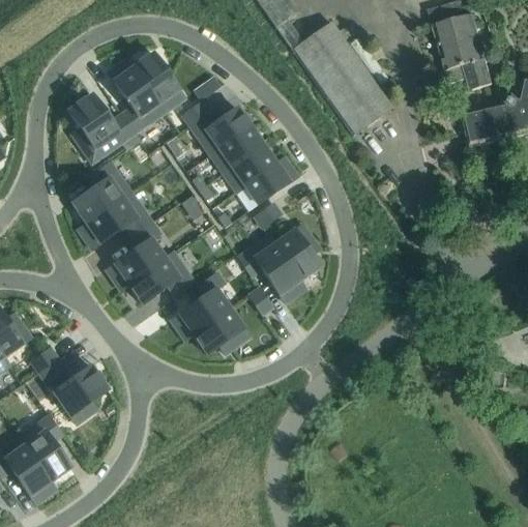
[(257,0),(293,50),(304,40),(289,20),(299,11),(291,0),(257,0)]
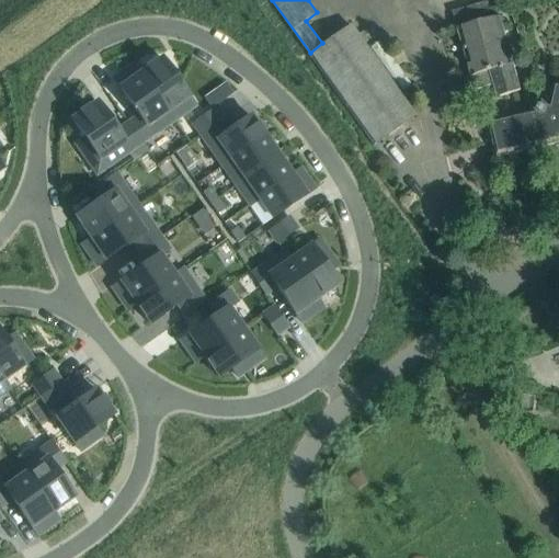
[(468,55),(511,43),(503,14),(494,16),(490,0),(486,0),(455,9),(468,55)]
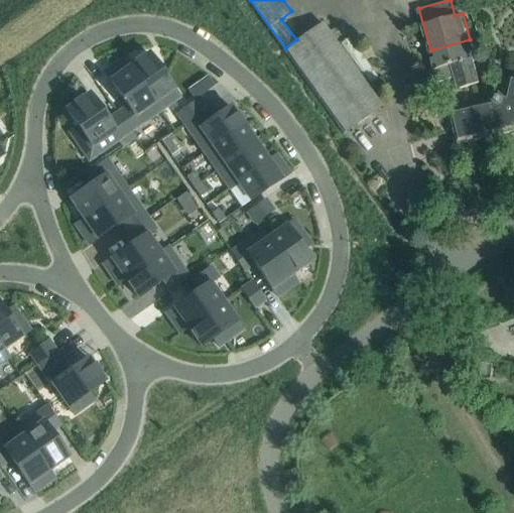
[(380,100),(330,29),(324,20),(296,39),(285,48),(345,132),(346,131),(383,104),(380,100)]
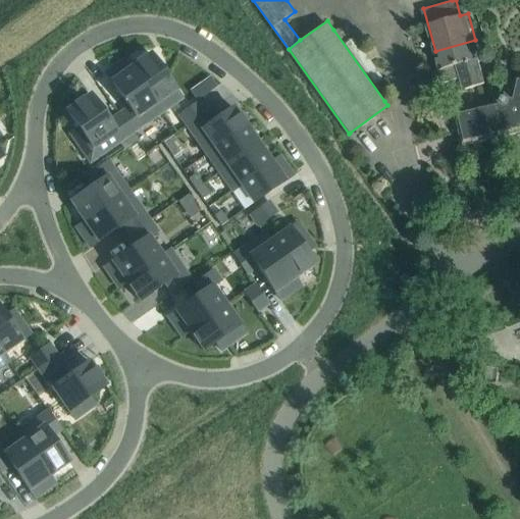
[(487,83),(475,40),(435,51),(440,67),(425,71),(429,85),(461,76),(464,88),(487,83)]
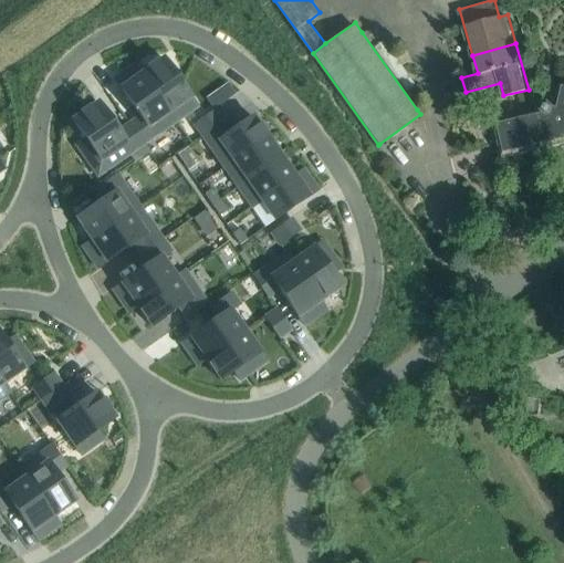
[(165,56),(144,72),(178,120),(199,104),(165,56)]
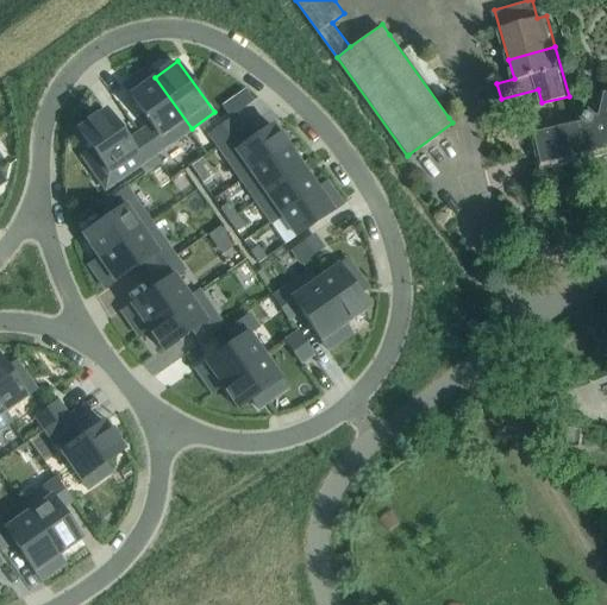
[(155,77),(132,93),(152,123),(141,131),(156,152),(192,128),(155,77)]
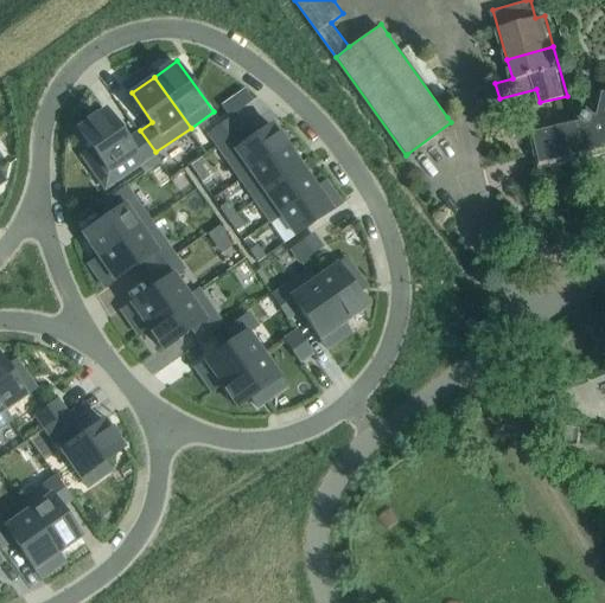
[(604,83),(603,83),(596,113),(591,108),(584,109),(583,116),(571,119),(580,159),(604,153),(604,83)]
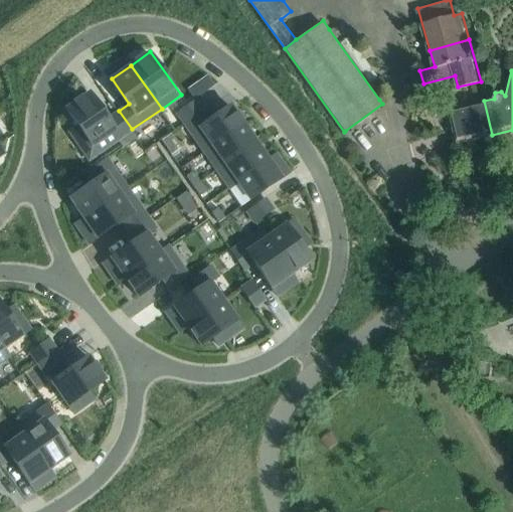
[(92,93),(67,108),(99,152),(119,138),(124,146),(137,137),(132,129),(119,111),(109,118),(92,93)]
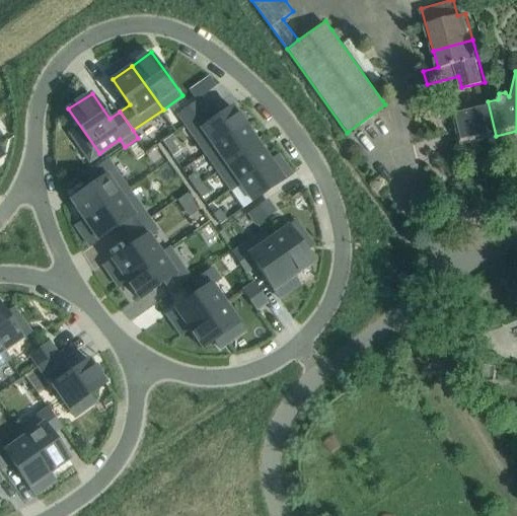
[(198,99),(179,113),(187,123),(205,109),(198,99)]
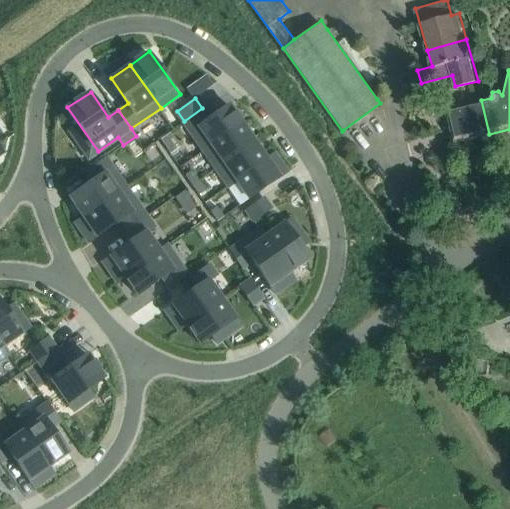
[(489,134),(481,100),(444,109),(453,142),(489,134)]
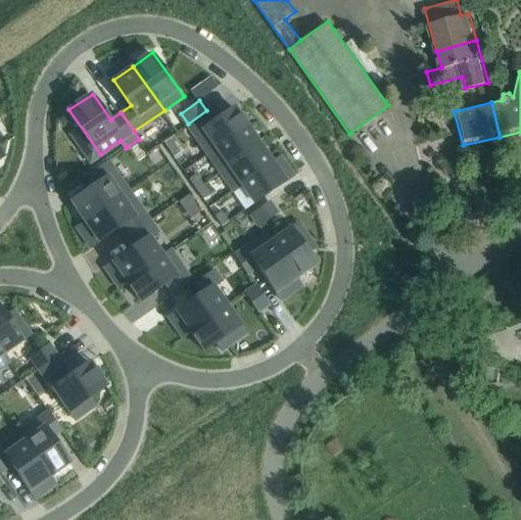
[(206,110),(188,124),(208,152),(248,125),(235,106),(214,121),(206,110)]
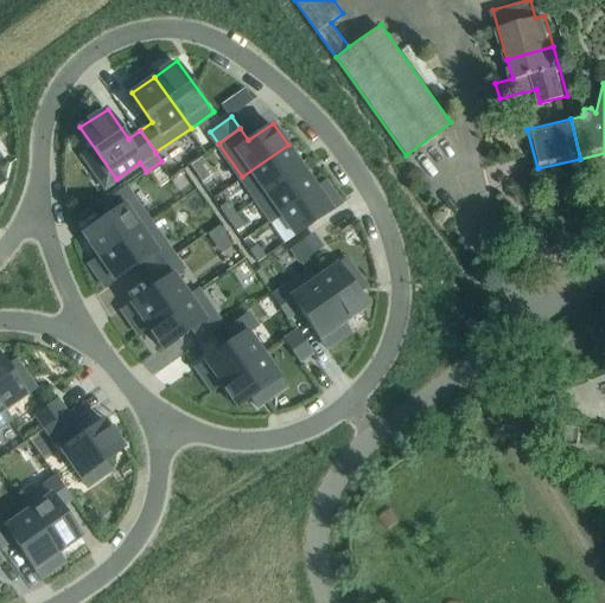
[(288,145),(242,177),(258,198),(303,166),(288,145)]
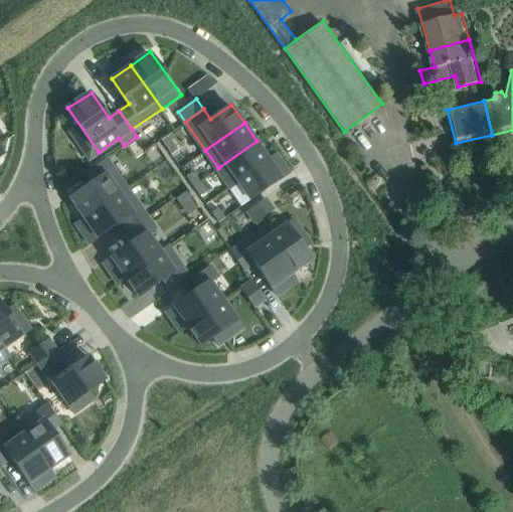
[(257,141),(218,168),(230,186),(270,158),(257,141)]
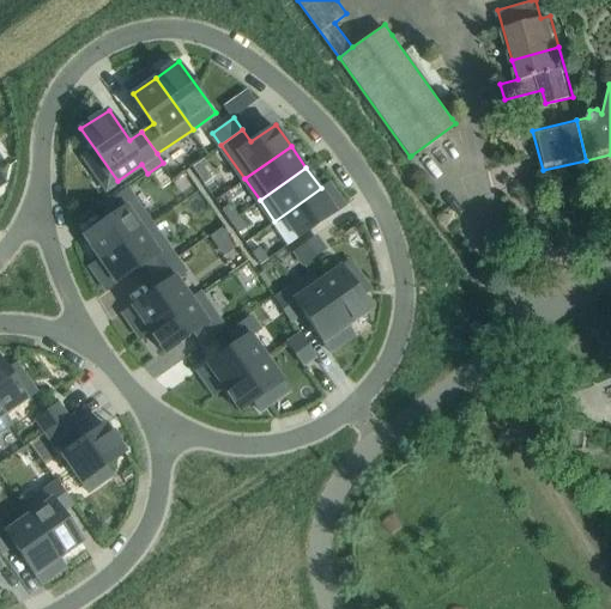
[(115,214),(85,235),(101,259),(153,221),(128,187),(107,202),(115,214)]
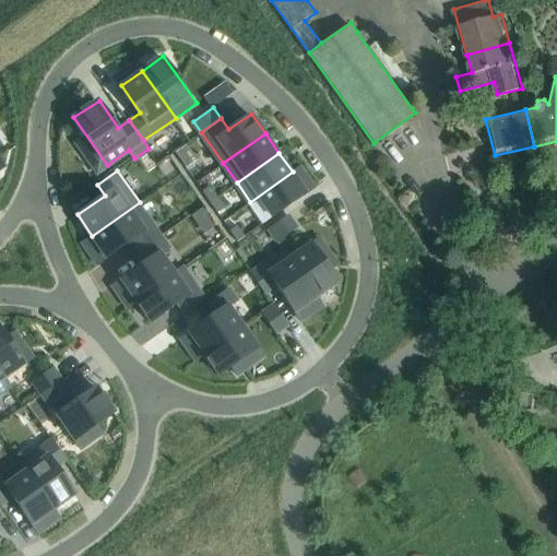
[(293,172),(250,202),(251,202),(259,197),(273,216),(307,192),(293,172)]
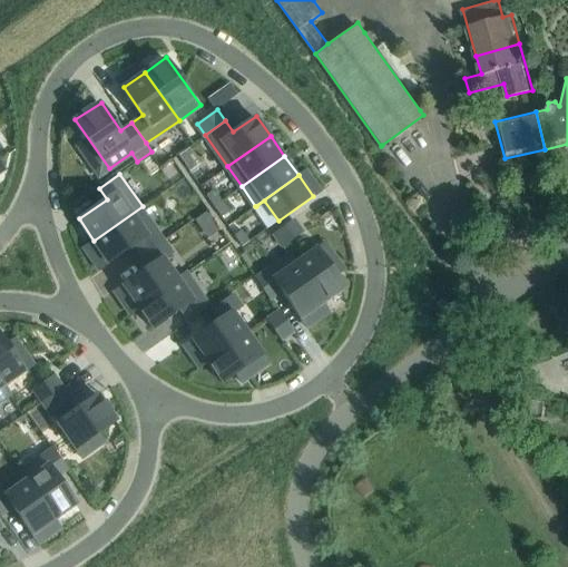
[(215,188),(207,193),(215,204),(223,199),(215,188)]
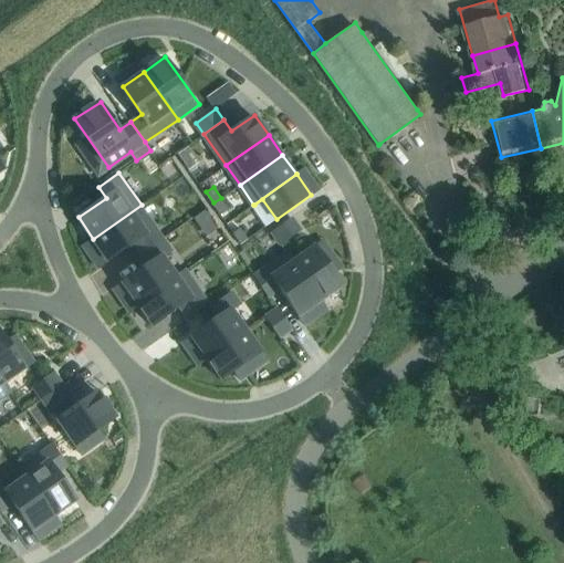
[(221,198),(213,202),(221,214),(229,209),(221,198)]
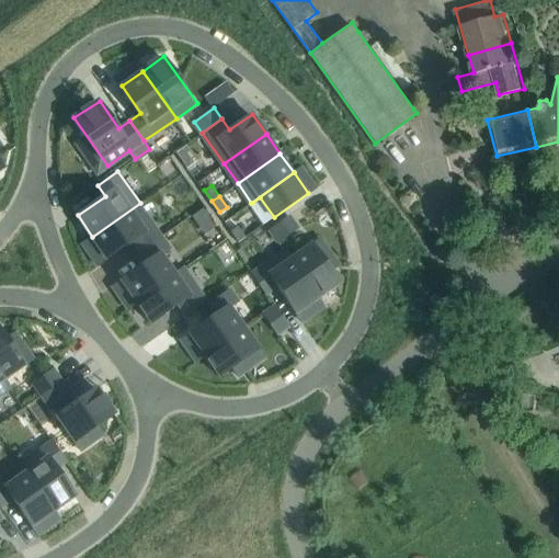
[(140,203),(92,237),(107,258),(135,238),(143,249),(162,236),(140,203)]
